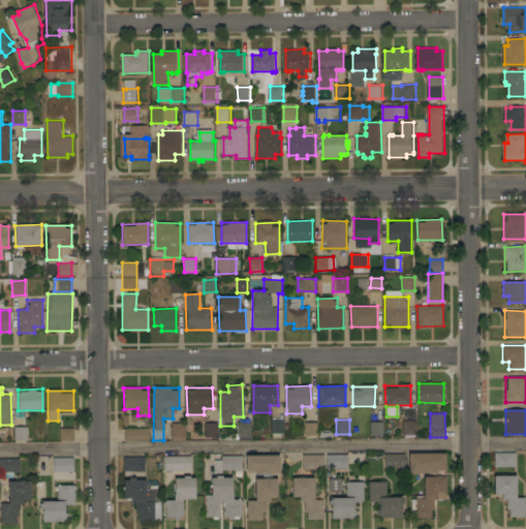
[(403,435),(416,434),(415,419),(402,421),(403,435)]
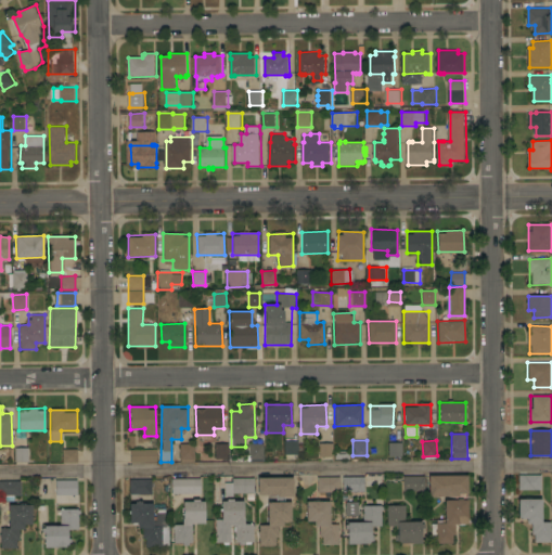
[(332,456),(332,443),(319,442),(319,456),(332,456)]
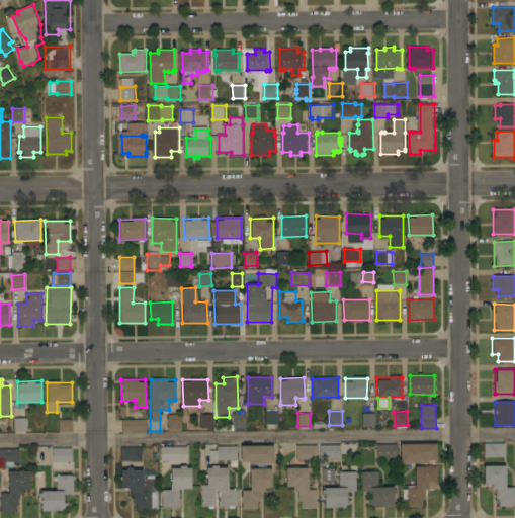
[(374,413),(362,413),(362,426),(374,425),(374,413)]
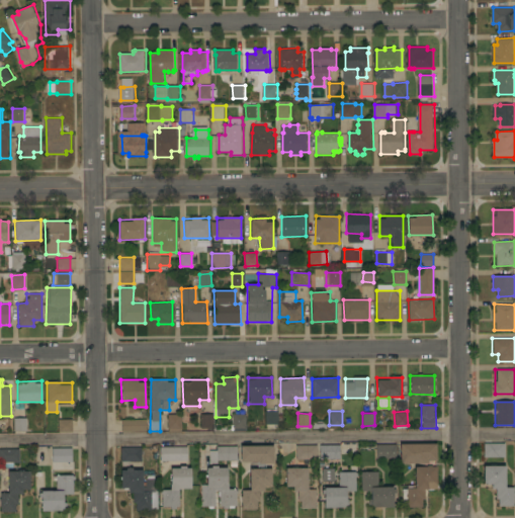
[(181,414),(168,414),(167,431),(180,431),(181,414)]
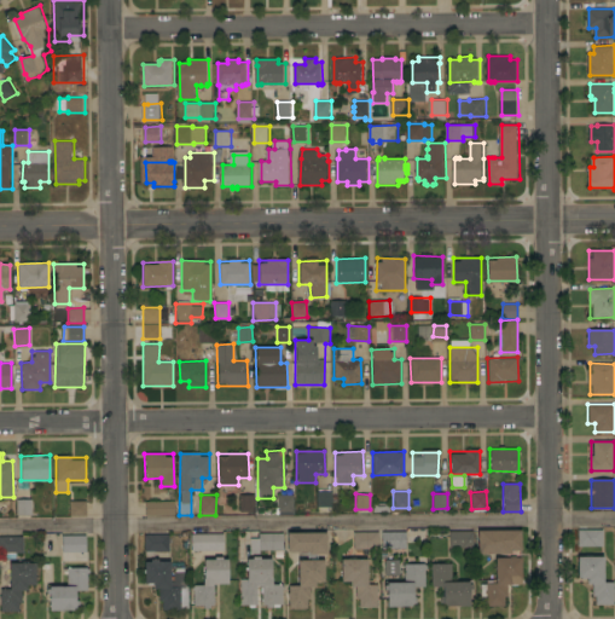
[(254,495),(239,495),(239,512),(254,512),(254,495)]
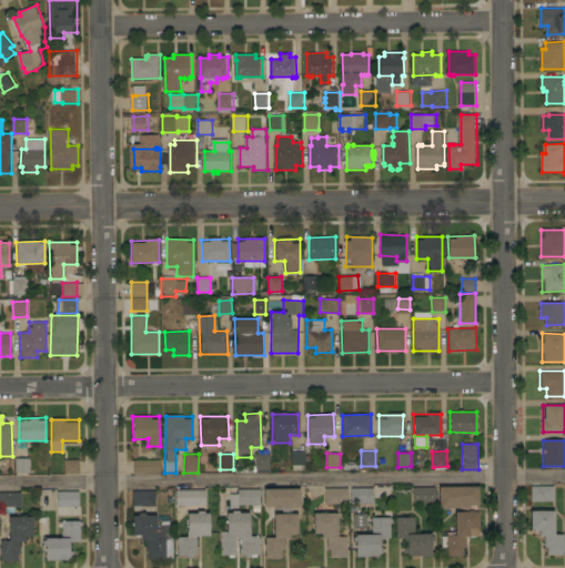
[(255,454),(255,470),(269,470),(269,454),(255,454)]
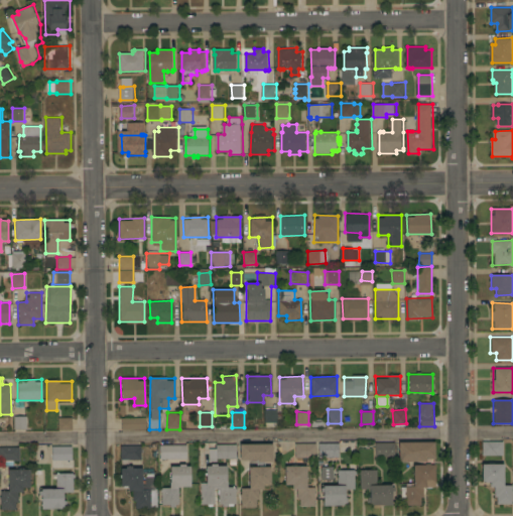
[(72,417),(57,417),(58,430),(72,429),(72,417)]
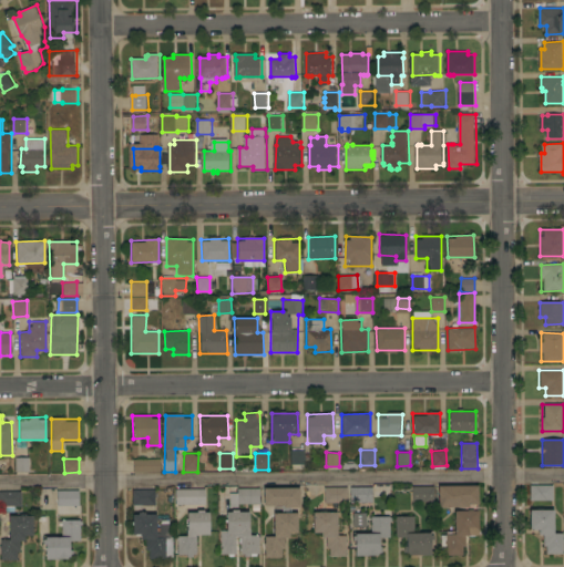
[(133,460),(133,473),(161,472),(161,459),(133,460)]
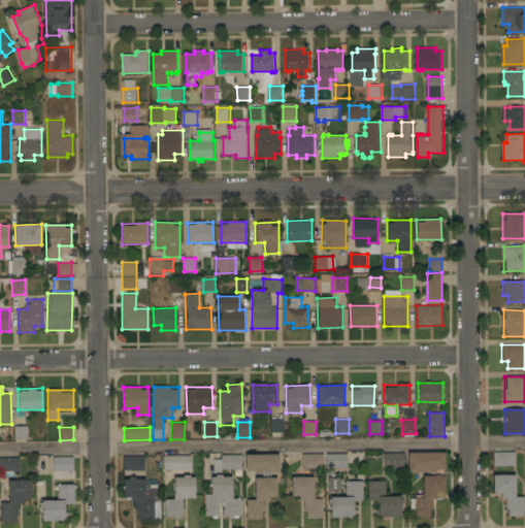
[(493,452),(493,466),(515,465),(515,451),(493,452)]
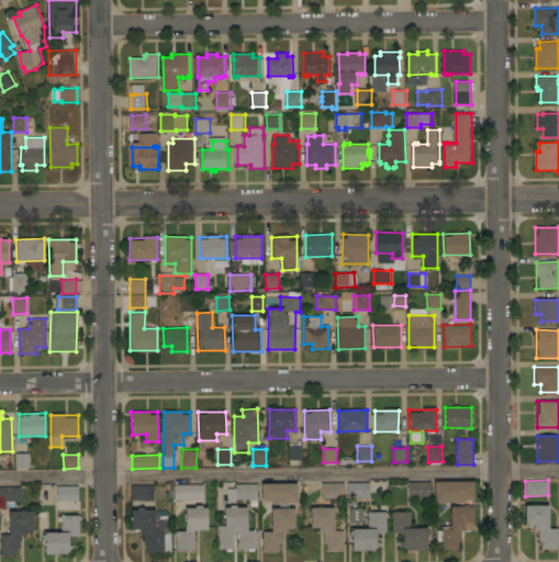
[(473,481),(434,482),(434,502),(473,502),(473,481)]
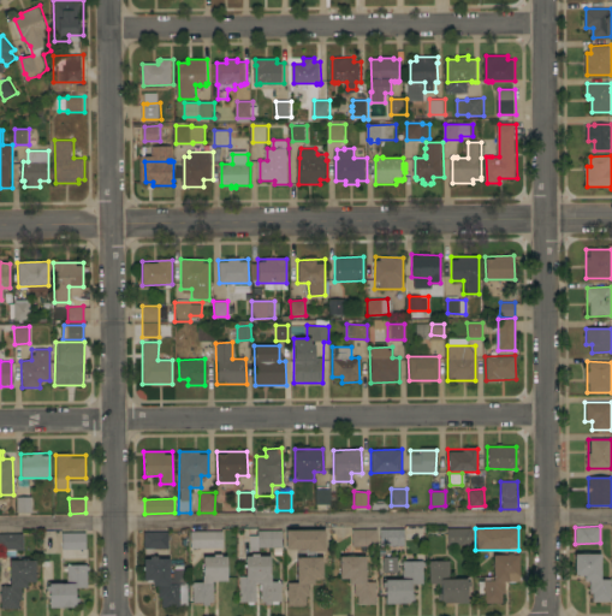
[(376,528),(352,528),(352,544),(376,545),(376,528)]
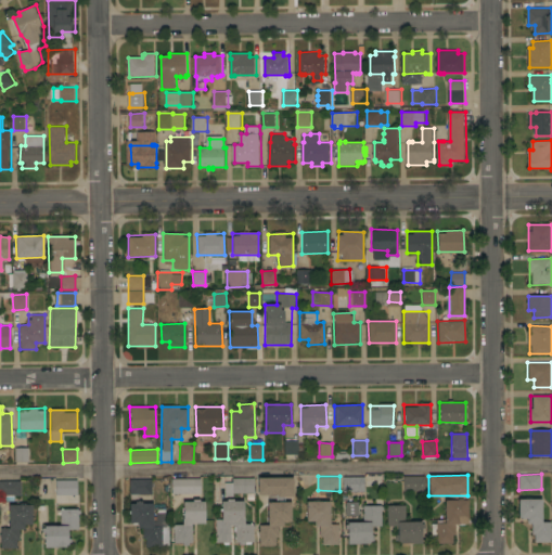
[(364,476),(343,476),(343,491),(364,491),(364,476)]
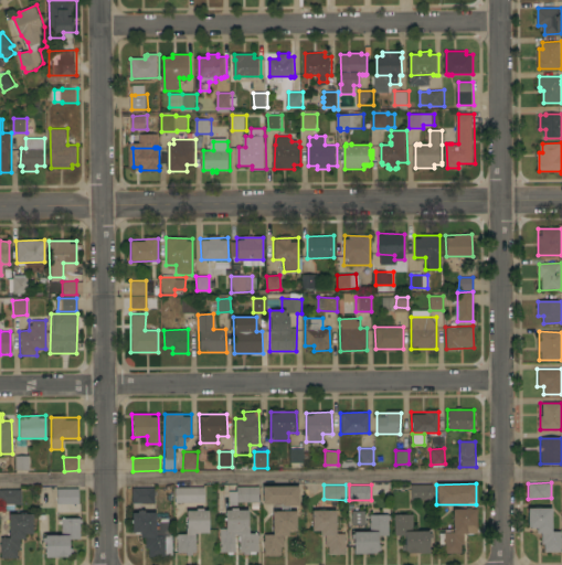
[(411,500),(432,499),(432,484),(410,484),(411,500)]
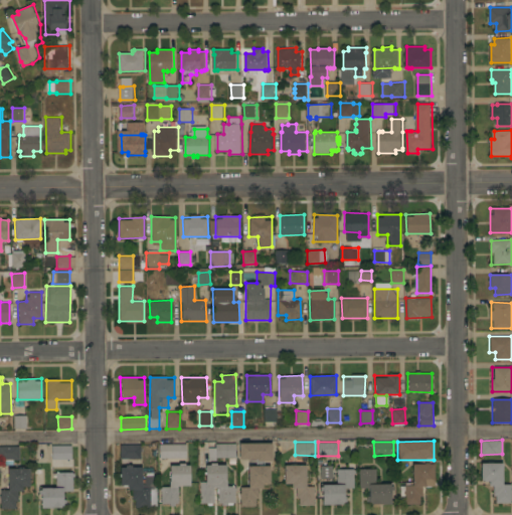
[(238,460),(272,460),(272,443),(238,443),(238,460)]
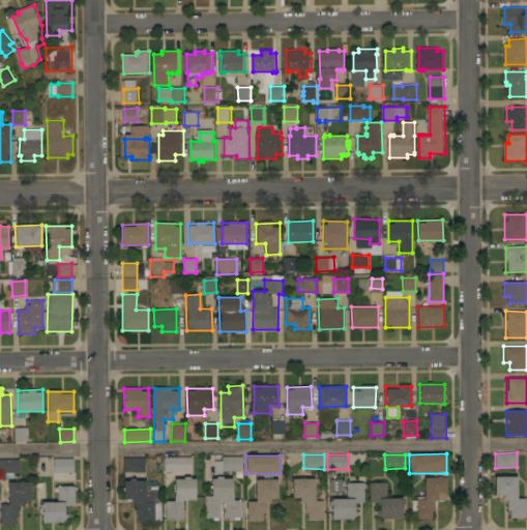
[(165,470),(192,470),(192,457),(165,457),(165,470)]
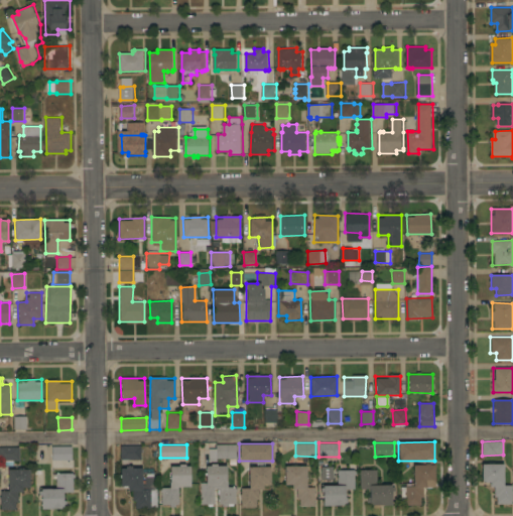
[(72,446),(51,445),(51,460),(72,460),(72,446)]
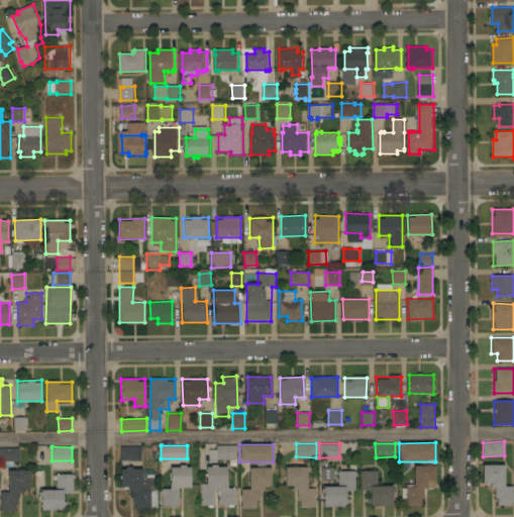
[(141,459),(141,446),(120,446),(120,459),(141,459)]
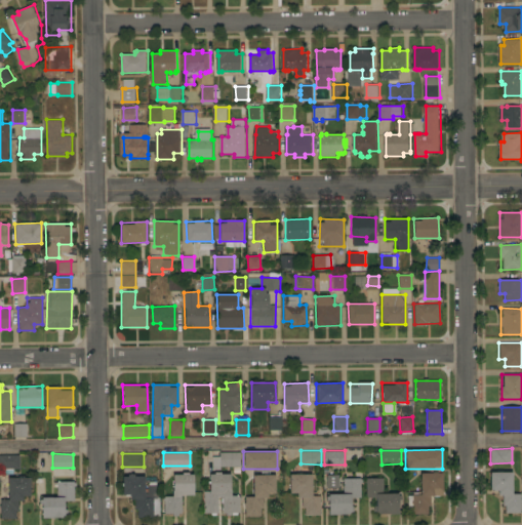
[(240,453),(213,453),(212,467),(240,467),(240,453)]
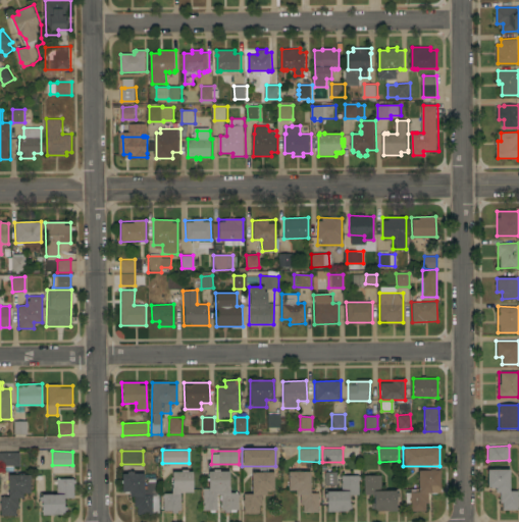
[(18,452),(0,452),(0,465),(18,466),(18,452)]
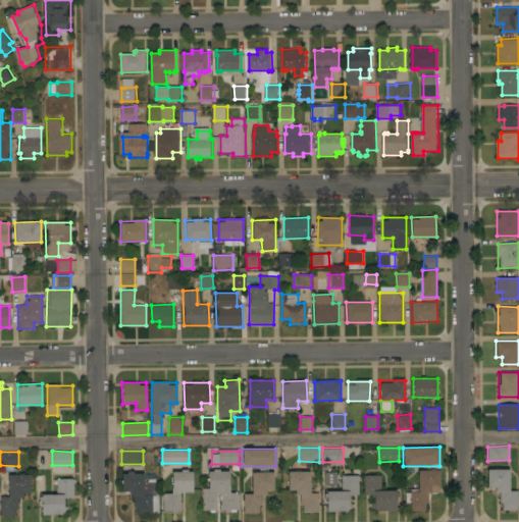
[(509,469),(486,469),(487,487),(499,487),(500,510),(518,510),(517,490),(510,490),(509,469)]
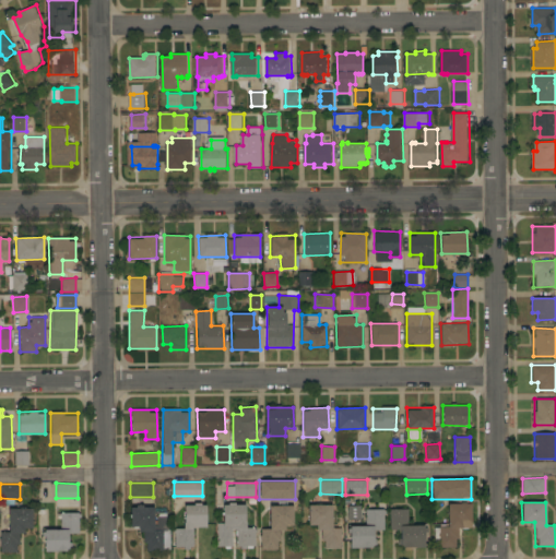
[(217,546),(232,546),(232,530),(236,530),(237,546),(255,546),(255,527),(246,527),(246,503),(223,504),(223,522),(216,523),(217,546)]
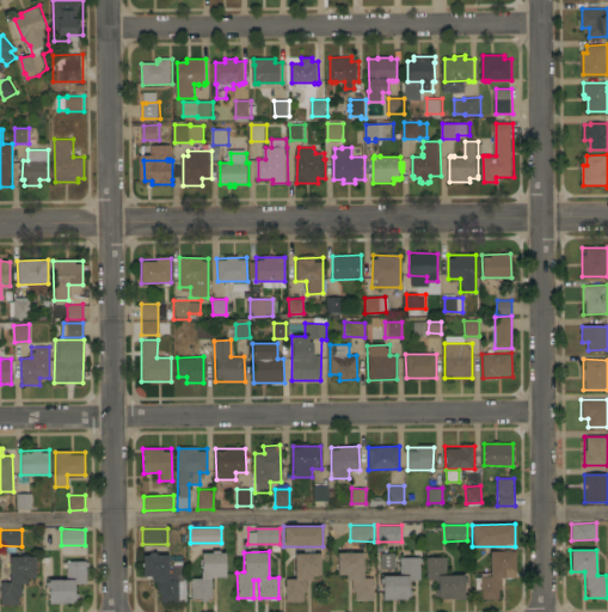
[(480,599),(501,599),(499,577),(515,577),(515,551),(489,551),(490,576),(480,576),(480,599)]
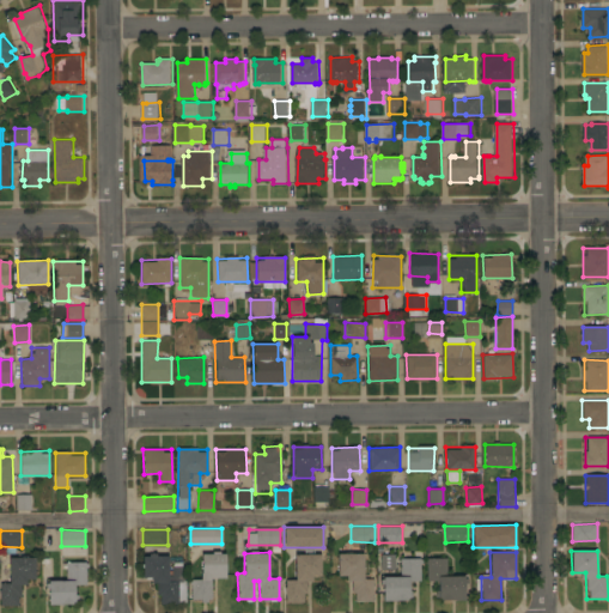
[(226,577),(225,553),(201,553),(201,578),(190,580),(192,600),(212,600),(211,578),(226,577)]
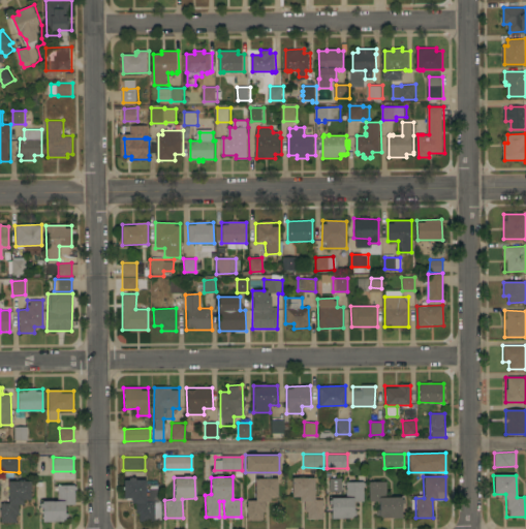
[(277,477),(254,478),(255,500),(247,500),(247,520),(264,520),(264,499),(277,498),(277,477)]
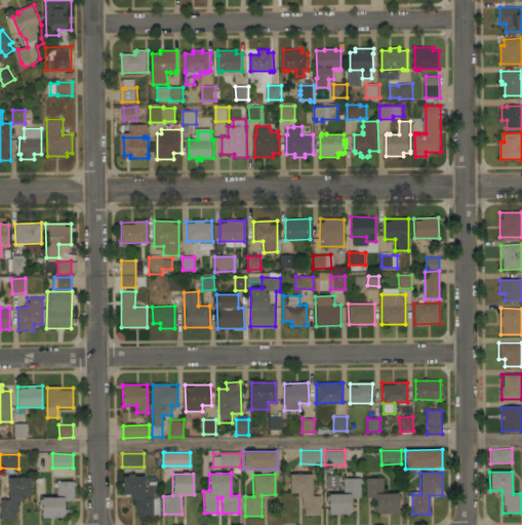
[(312,474),(289,474),(290,492),(302,492),(302,515),(320,515),(320,495),(312,495),(312,474)]
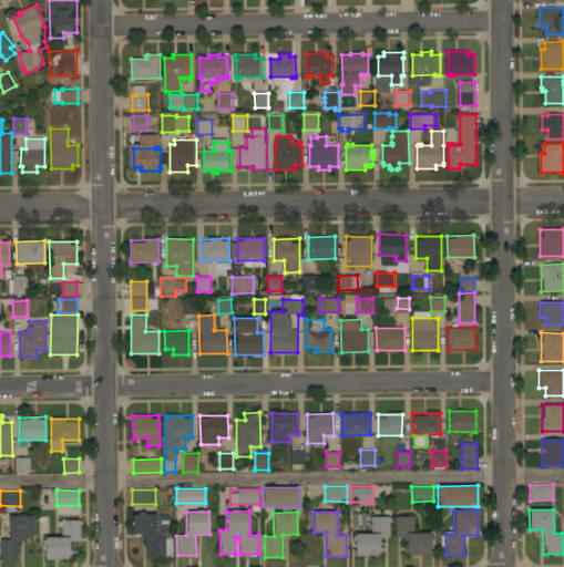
[(354,555),(379,555),(379,537),(389,537),(389,516),(368,516),(368,512),(354,512),(354,555)]
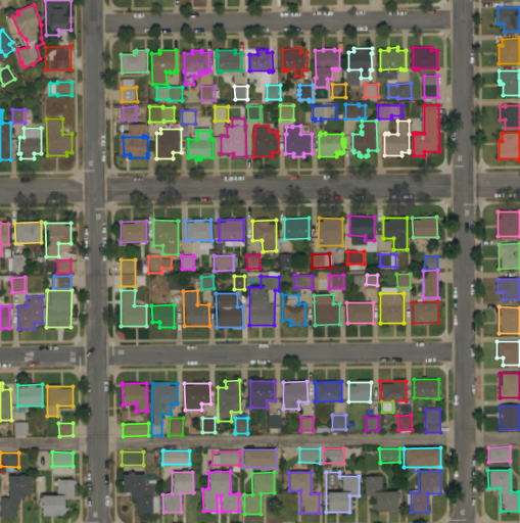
[(122,474),(122,494),(135,494),(135,514),(158,513),(158,482),(147,483),(147,494),(143,494),(143,474),(122,474)]
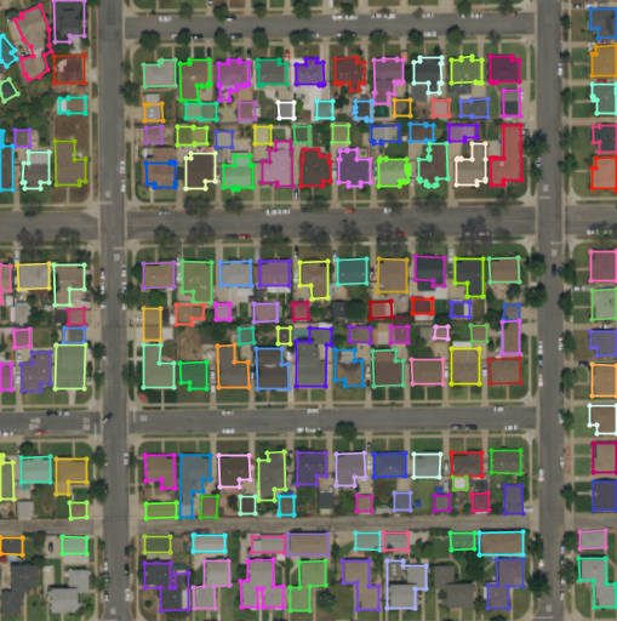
[(9,565),(10,590),(0,590),(0,609),(0,613),(23,613),(22,587),(35,586),(35,564),(9,565)]
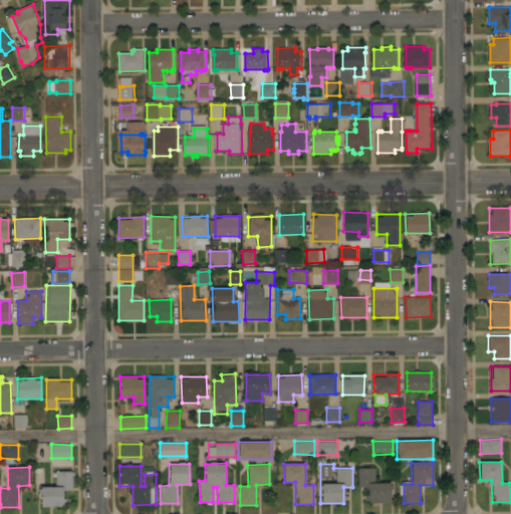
[(358,487),(367,486),(368,503),(391,503),(390,483),(374,483),(374,468),(357,468),(358,487)]
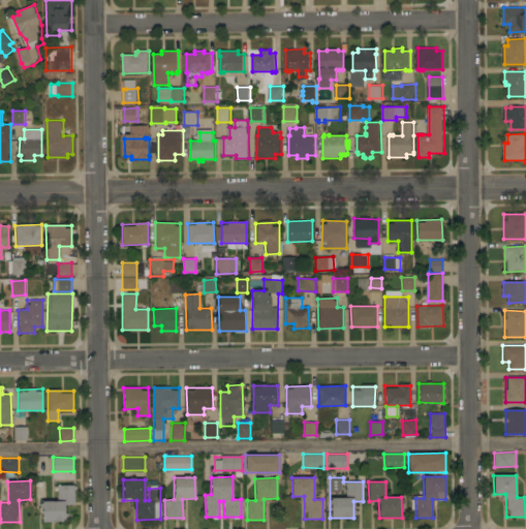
[(41,500),(41,522),(65,522),(65,504),(74,504),(74,485),(57,485),(57,501),(41,500)]
